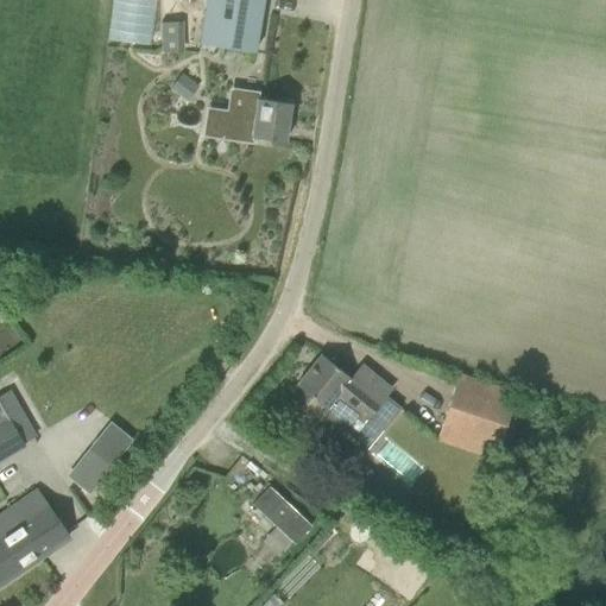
[(152,43),(159,0),(115,0),(109,36),(152,43)]
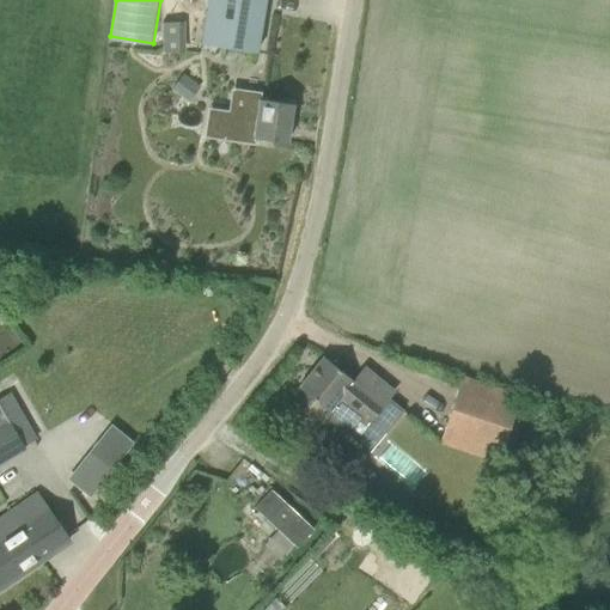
[(209,0),(202,42),(258,52),(267,0),(209,0)]
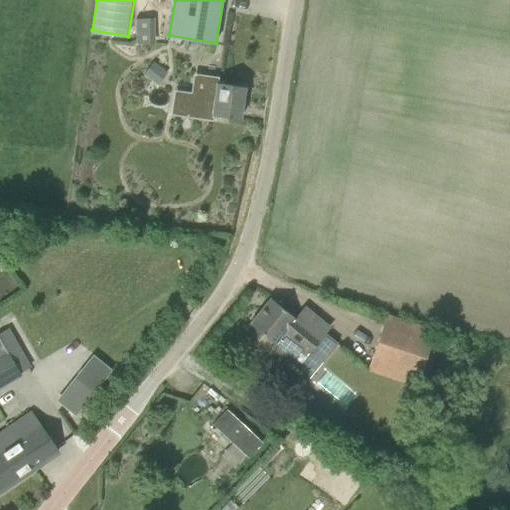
[(137,16),(138,41),(155,40),(155,16),(137,16)]
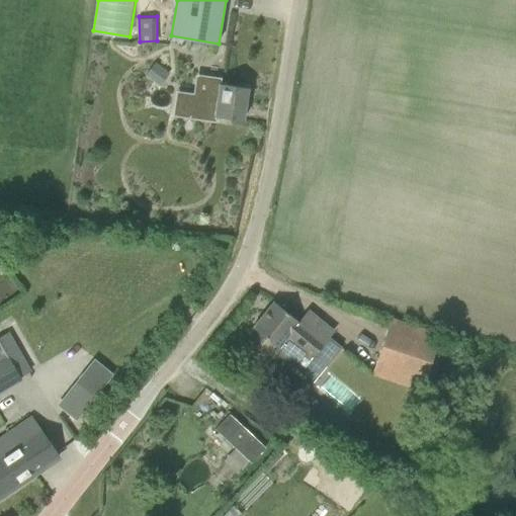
[(245,119),(249,87),(221,83),(218,101),(200,98),(198,112),(216,114),(216,115),(245,119)]
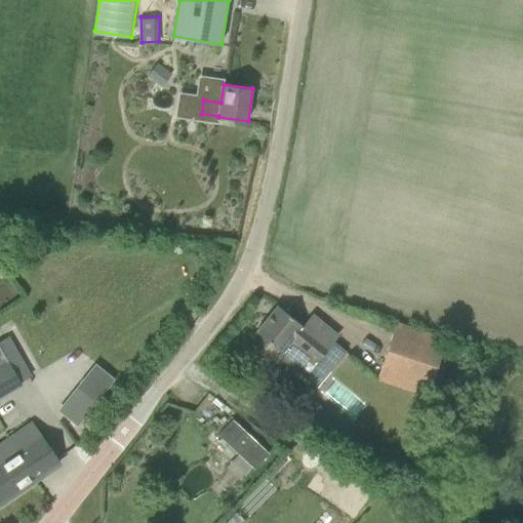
[(258,330),(283,351),(279,356),(312,381),(326,364),(320,359),(339,334),(314,313),(304,326),(278,305),(258,330)]
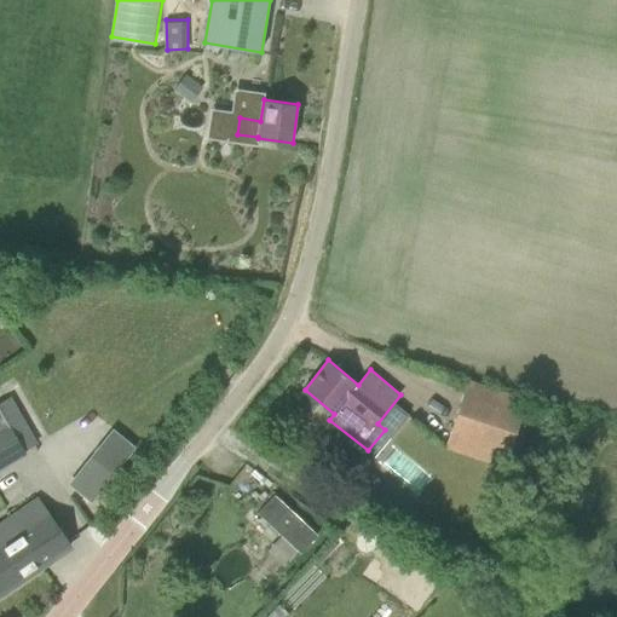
[(470,380),(466,390),(448,444),(506,463),(526,399),(470,380)]
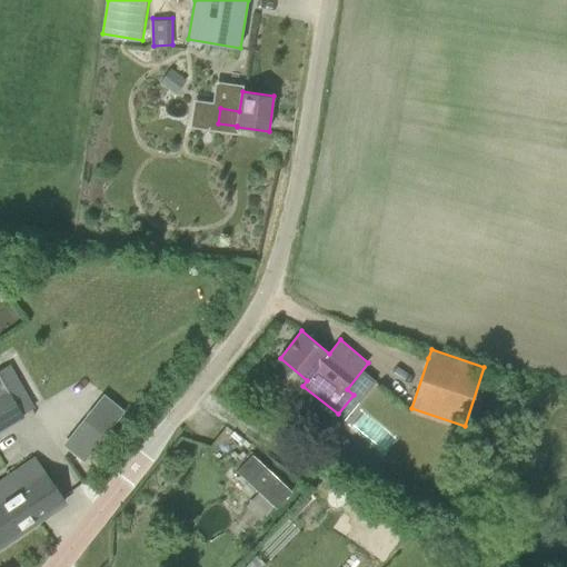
[(0,428),(23,415),(7,387),(0,390),(0,428)]
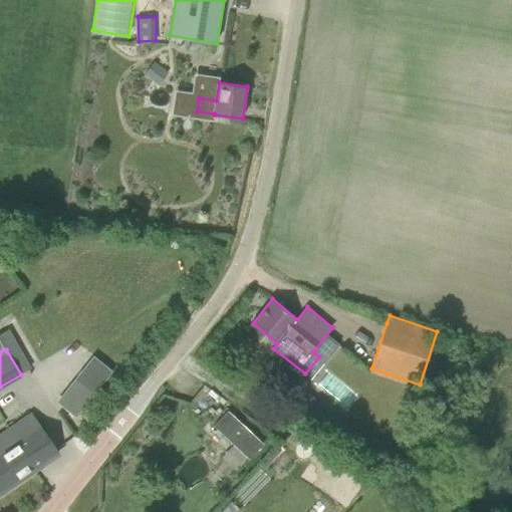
[(95,353),(57,399),(76,415),(114,370),(95,353)]
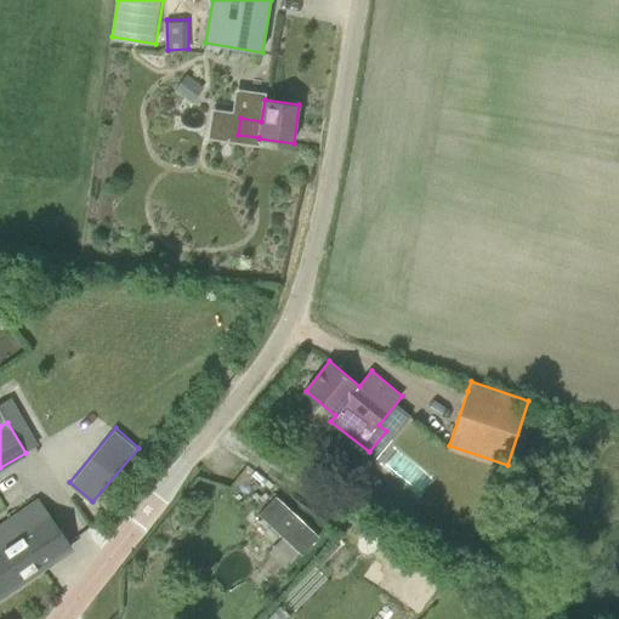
[(319,537),(276,495),(259,514),(302,555),(319,537)]
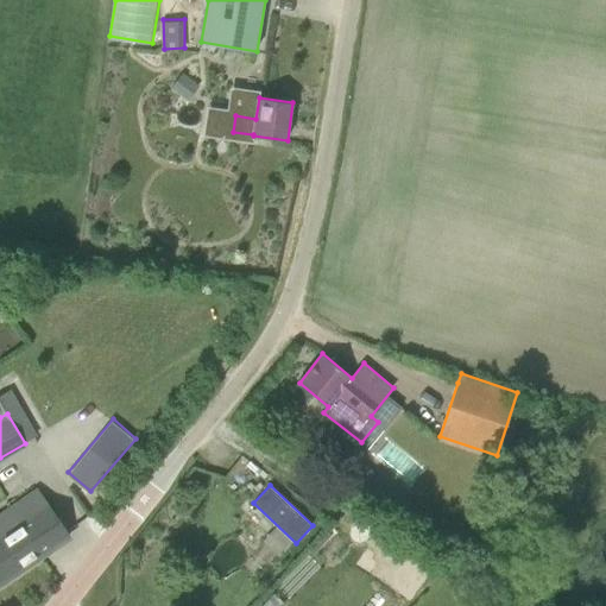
[(0,582),(70,536),(67,530),(38,488),(0,513),(0,582)]
